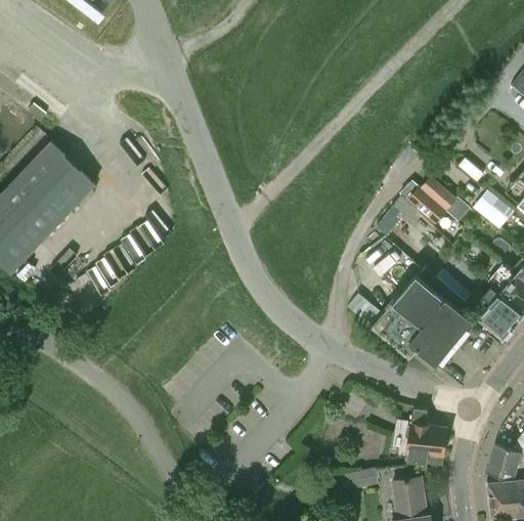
[(0,265),(10,274),(94,185),(50,143),(0,196),(0,265)]
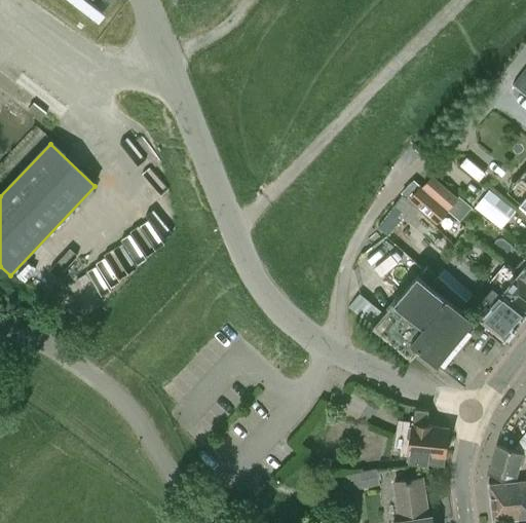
[(422,189),(447,212),(456,200),(431,179),(422,189)]
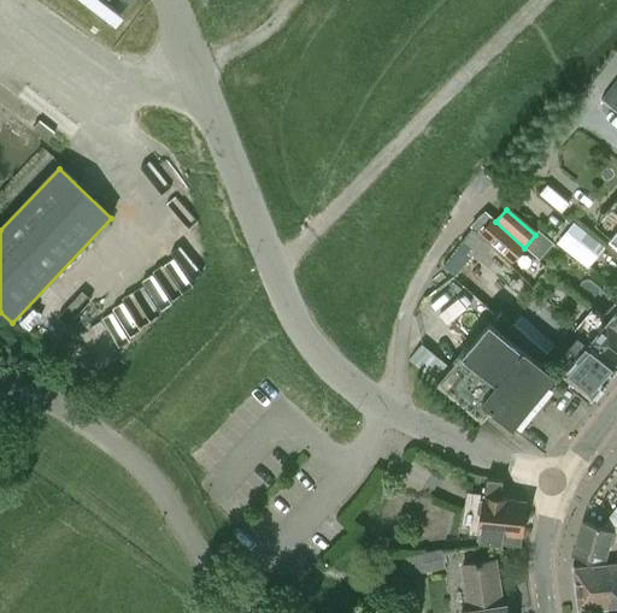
[(492,219),(477,236),(510,265),(524,248),(495,222),(492,219)]
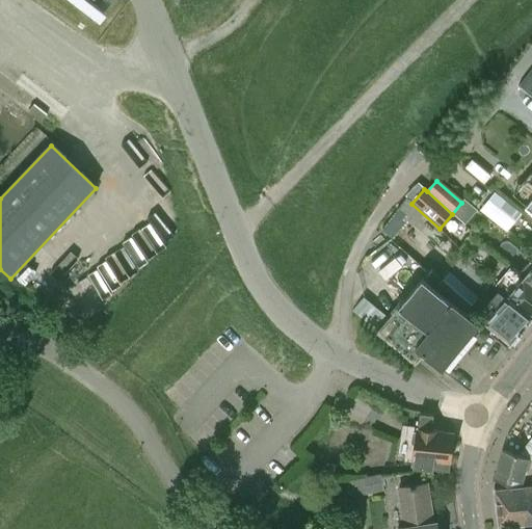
[(495,193),(479,213),(506,234),(522,215),(495,193)]
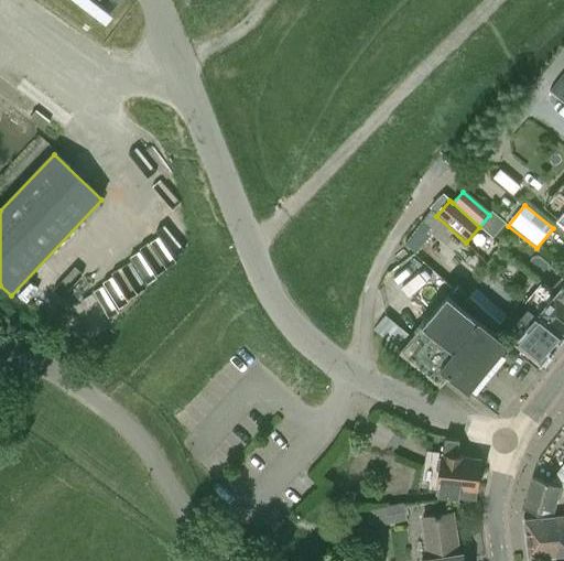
[(563,337),(563,305),(555,298),(542,284),(524,303),(540,316),(563,337)]
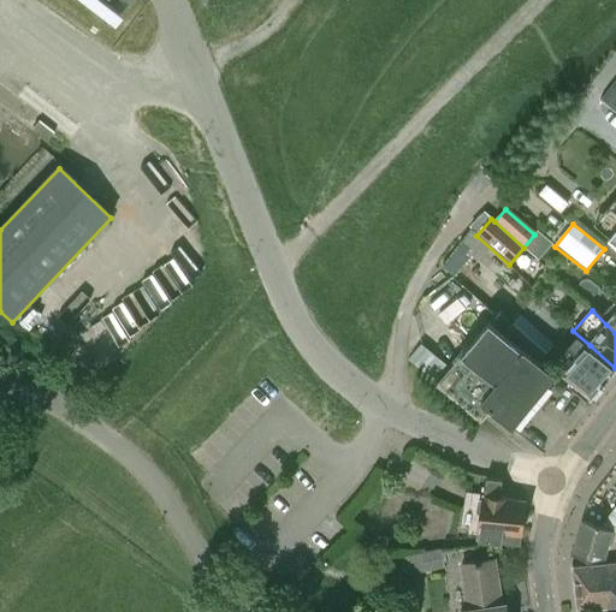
[(519,316),(505,333),(540,362),(554,346),(519,316)]
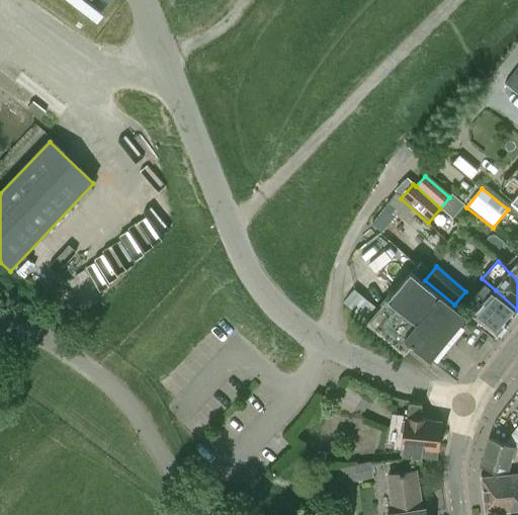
[(430,362),(466,319),(411,272),(366,326),(404,356),(412,347),(430,362)]
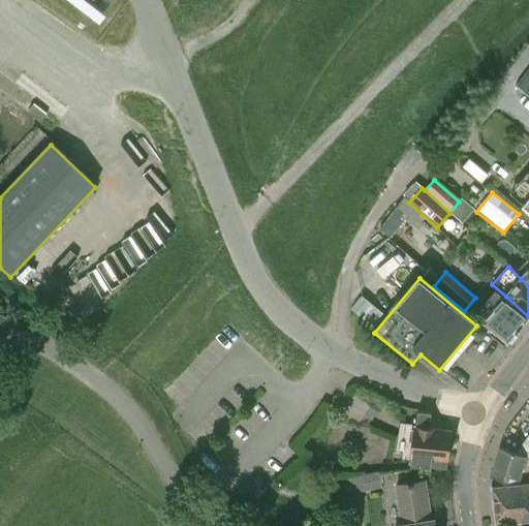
[(508,346),(528,321),(528,316),(506,297),(504,299),(495,290),(487,300),(496,308),(483,323),(508,346)]
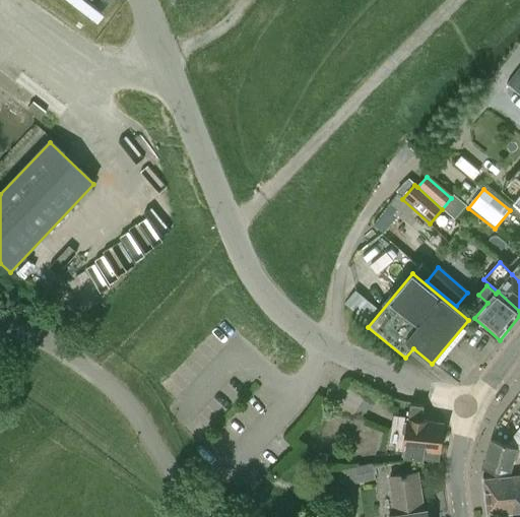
[(410,405),(409,407),(407,419),(406,418),(402,449),(404,449),(403,457),(426,460),(427,454),(440,455),(444,426),(428,424),(428,422),(421,422),(424,407),(410,405)]
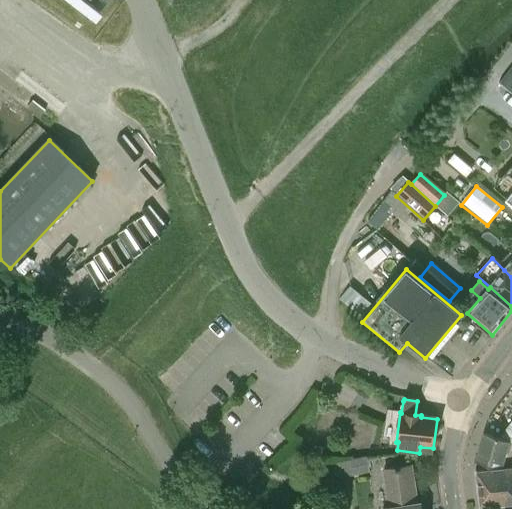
[(500,465),(508,442),(483,435),(475,463),(488,467),(500,465)]
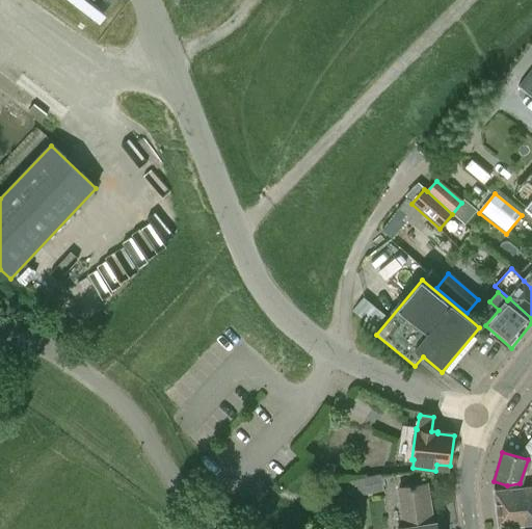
[(327,466),(325,474),(334,476),(335,467),(327,466)]
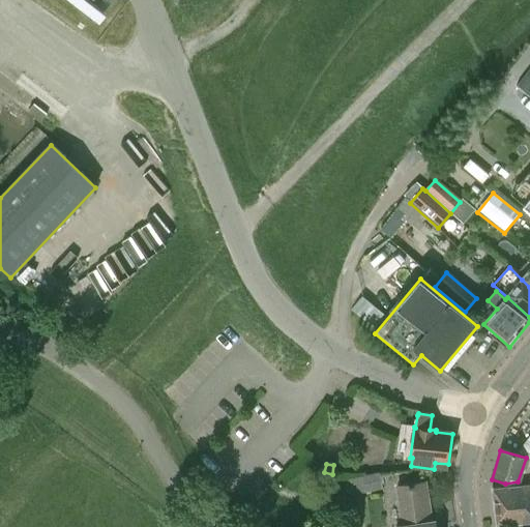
[(366,494),(383,492),(381,476),(363,478),(366,494)]
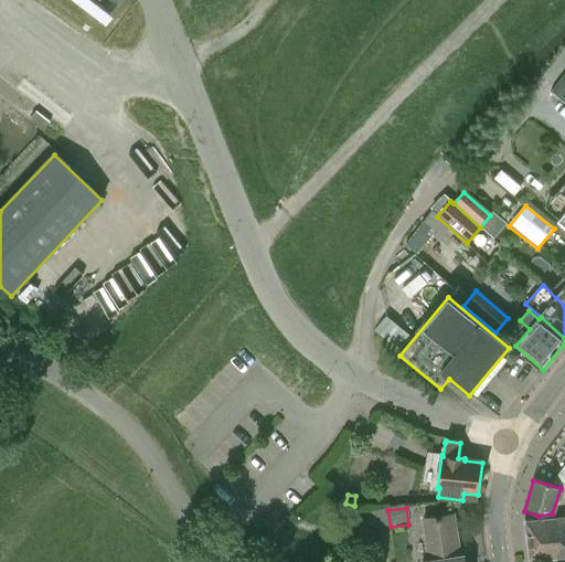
[(535,561),(564,557),(564,515),(523,521),(529,561),(535,561)]
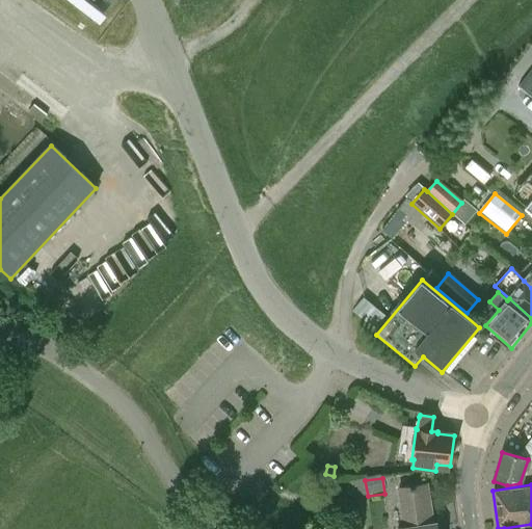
[(437,528),(437,524),(433,524),(427,485),(399,490),(404,528),(437,528)]
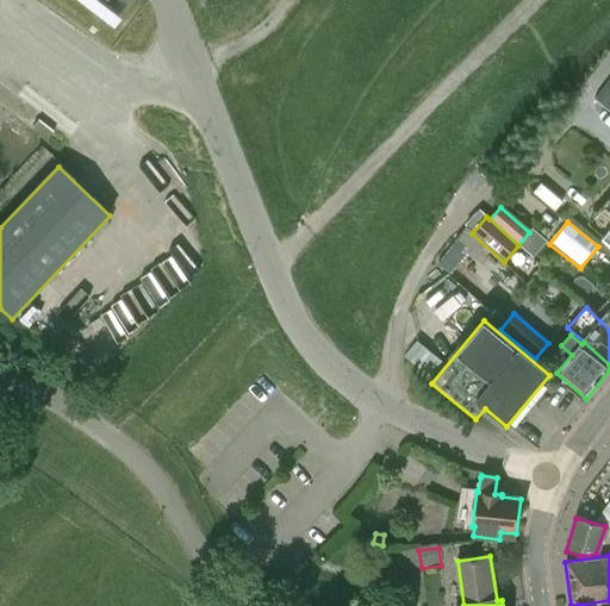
All buildings are outlined.
